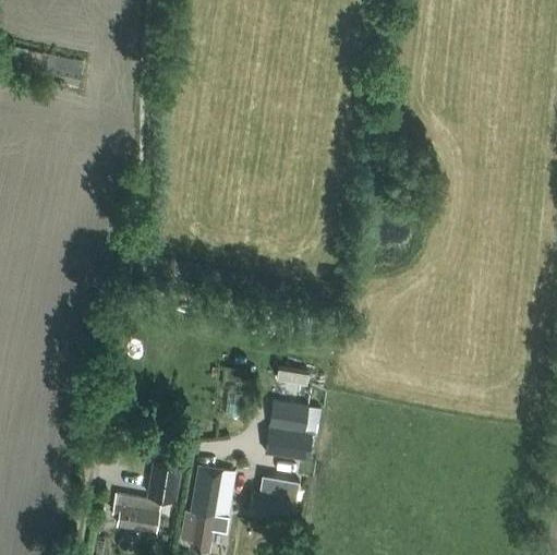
[(76,88),(82,62),(0,46),(0,69),(26,74),(25,79),(76,88)]
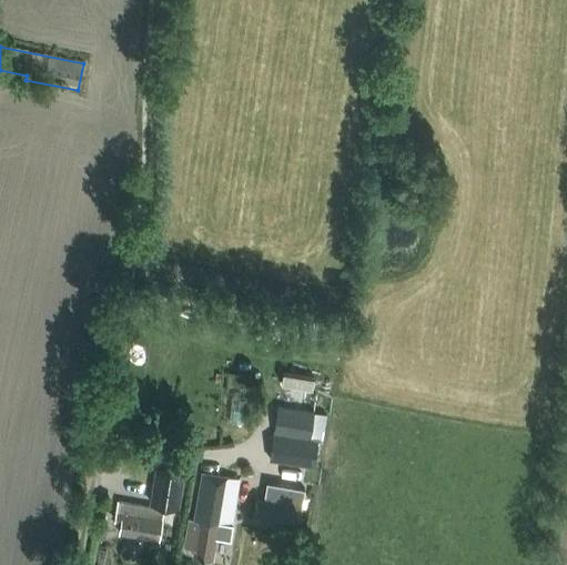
[(312,413),(277,407),(273,435),(307,441),(312,413)]
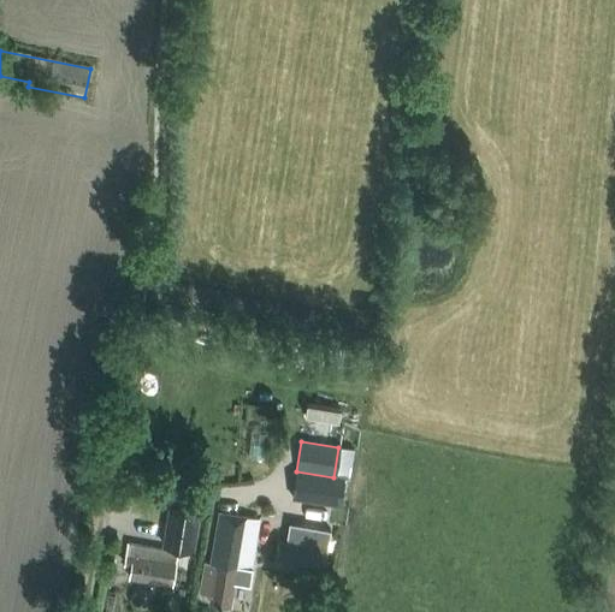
[(330,504),(332,477),(306,475),(303,501),(330,504)]
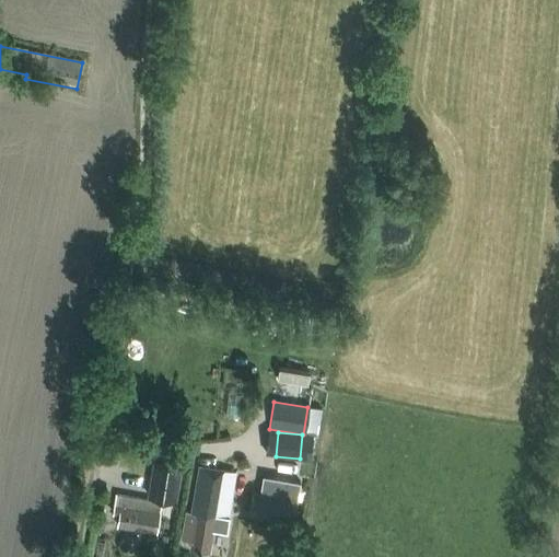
[(153,462),(147,498),(174,503),(182,466),(153,462)]
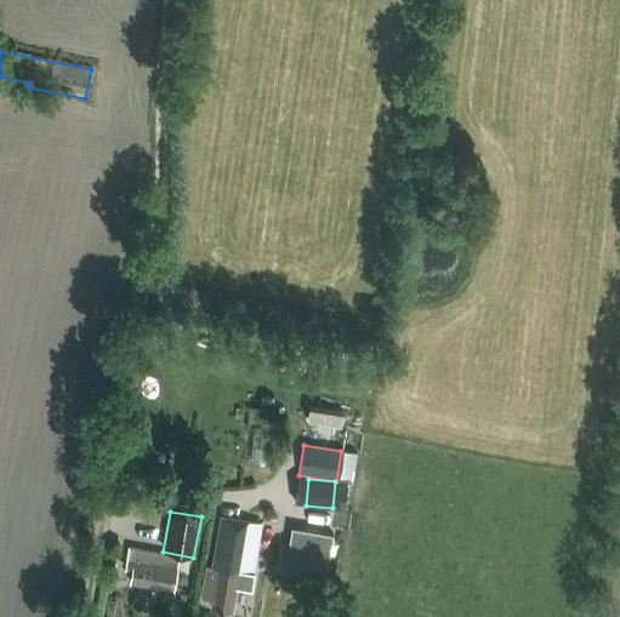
[(206,576),(202,600),(211,601),(210,610),(232,613),(235,589),(250,592),(261,526),(220,519),(210,576),(206,576)]
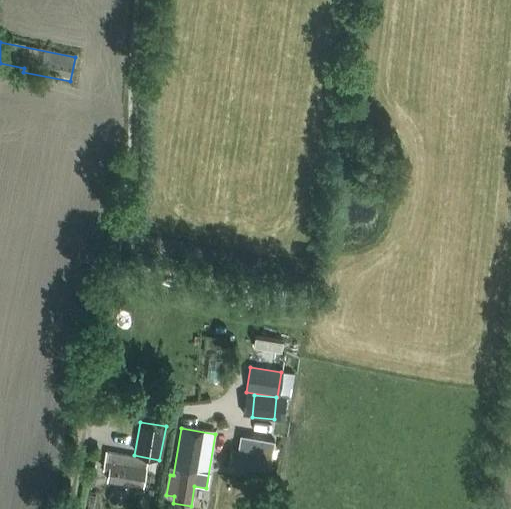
[(229,451),(225,474),(267,480),(273,442),(260,440),(243,437),(241,453),(239,453),(229,451)]
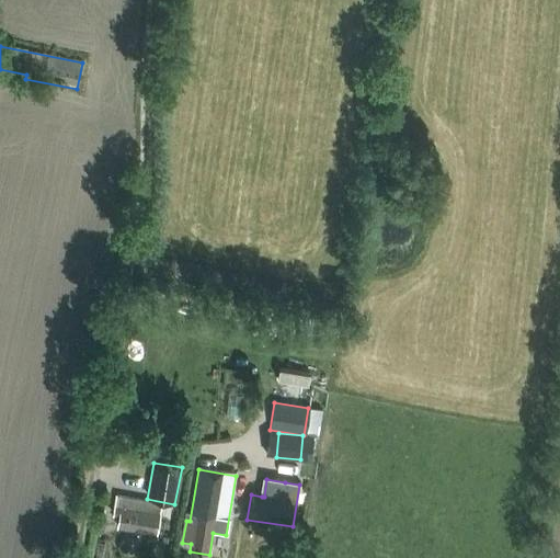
[(115,497),(112,517),(117,519),(116,528),(156,536),(161,505),(115,497)]
